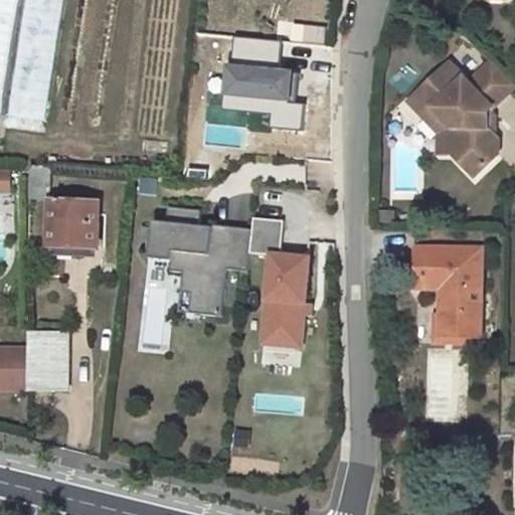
[(6,113),(47,118),(62,0),(0,0),(0,112),(6,113)]
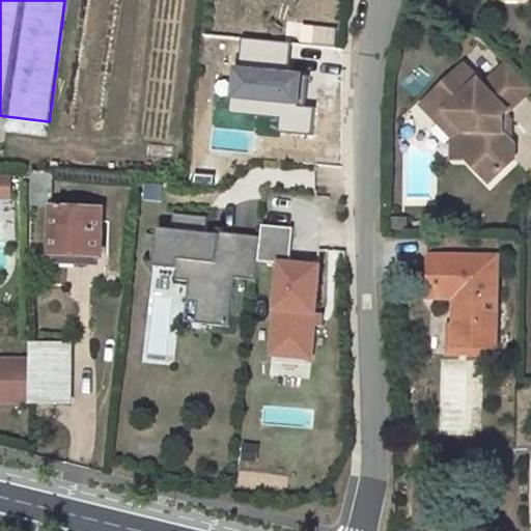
[(530,0),(504,0),(505,0),(521,0),(521,11),(530,11),(530,0)]
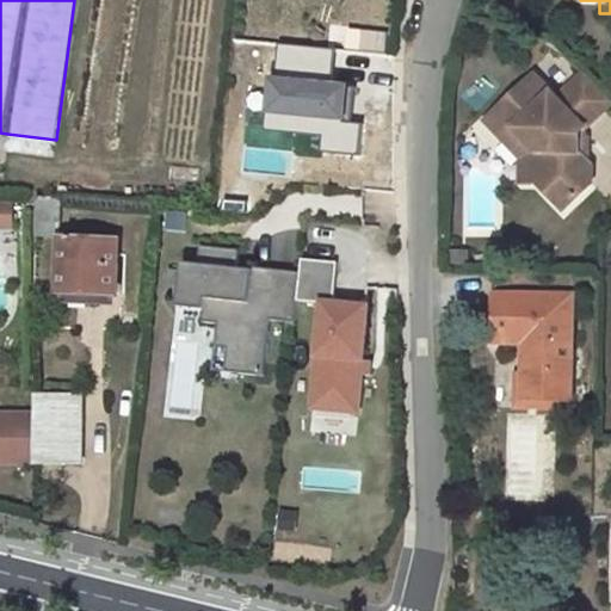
[(581,0),(581,18),(599,18),(599,13),(599,0),(581,0)]
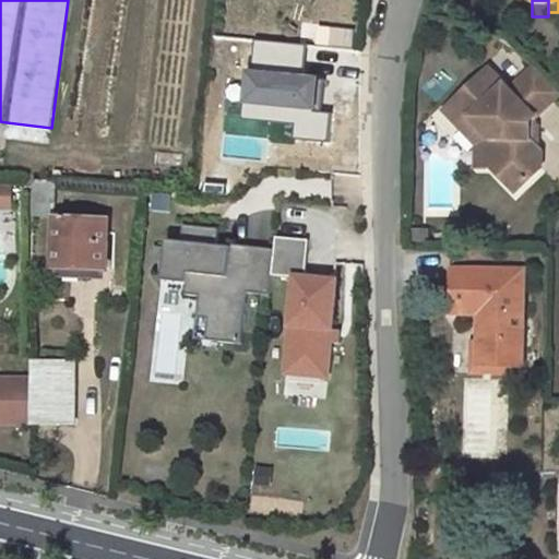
[(302,48),(254,43),(251,68),(242,67),(237,116),(293,122),(290,142),(334,146),(337,111),(322,110),(325,79),(299,75),(302,48)]
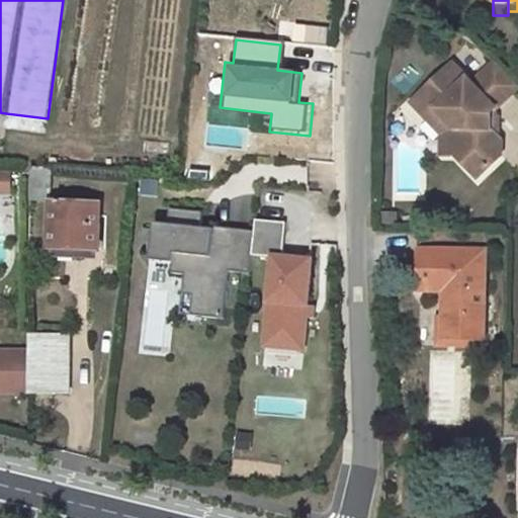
[(421,91),(457,128),(450,154),(451,154),(472,177),(494,155),(497,140),(489,130),(491,112),(517,84),(517,83),(494,60),(471,82),(451,63),(421,91)]
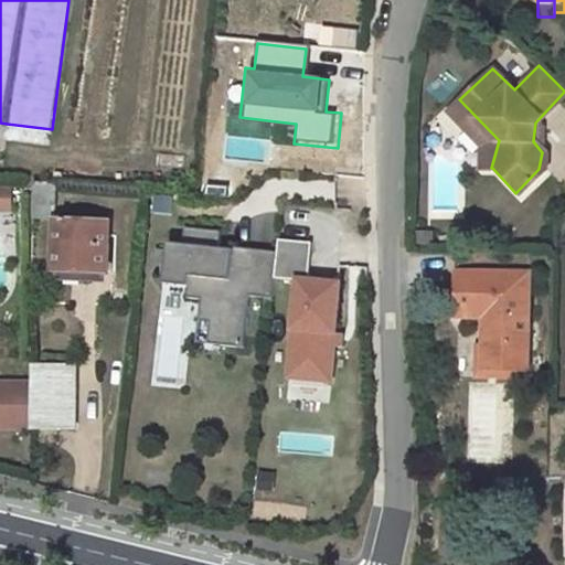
[(499,140),(459,99),(446,113),(477,148),(472,163),(491,168),(499,140)]
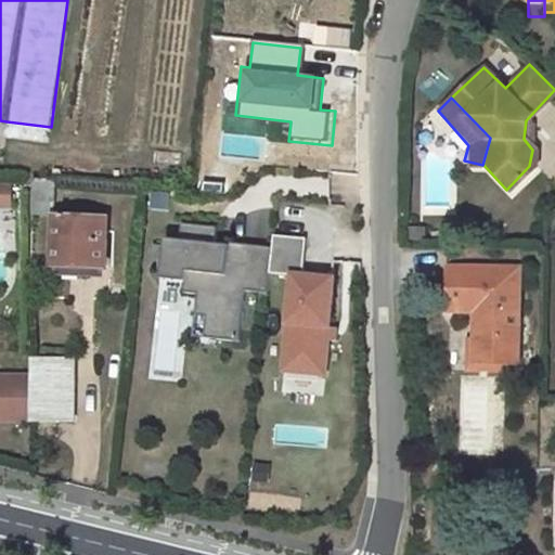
[(29,183),(29,211),(50,213),(51,179),(29,177),(29,183)]
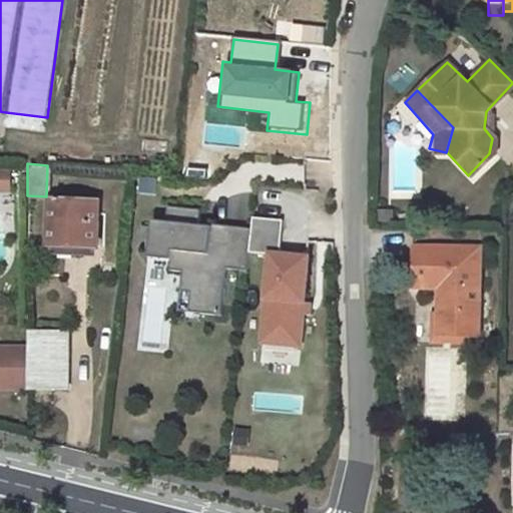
[(97,246),(99,203),(52,201),(50,244),(97,246)]
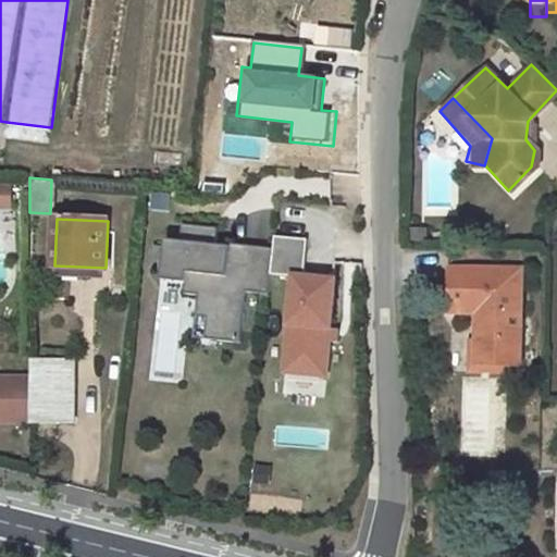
[(267,294),(269,273),(272,248),(225,243),(224,259),(210,258),(213,227),(177,224),(176,239),(161,238),(158,274),(182,277),(181,293),(195,295),(209,296),(207,316),(205,338),(237,342),(242,291),(267,294)]
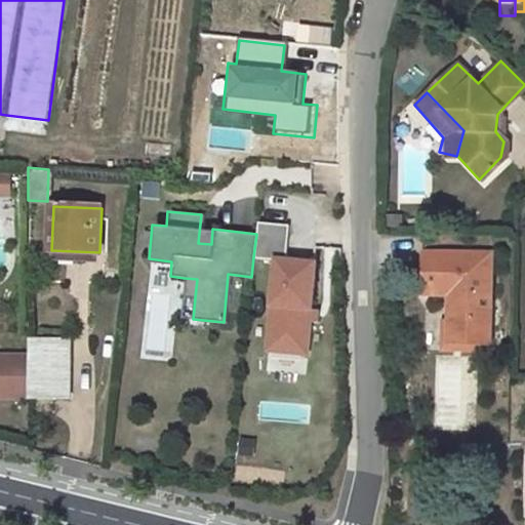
[(404,214),(379,215),(379,230),(404,231),(404,214)]
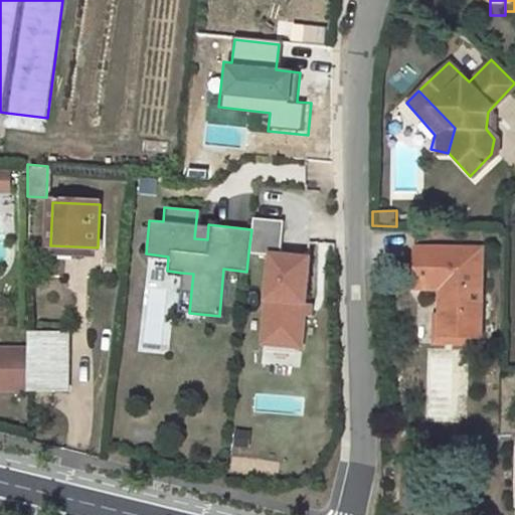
[(251,229),(248,252),(270,254),(263,343),(302,346),(310,254),(280,251),(283,218),(252,215),(251,229)]
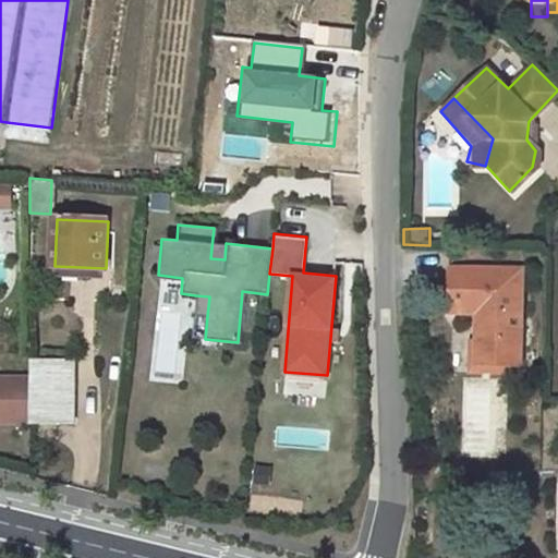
[(106,268),(55,266),(55,277),(105,279),(106,268)]
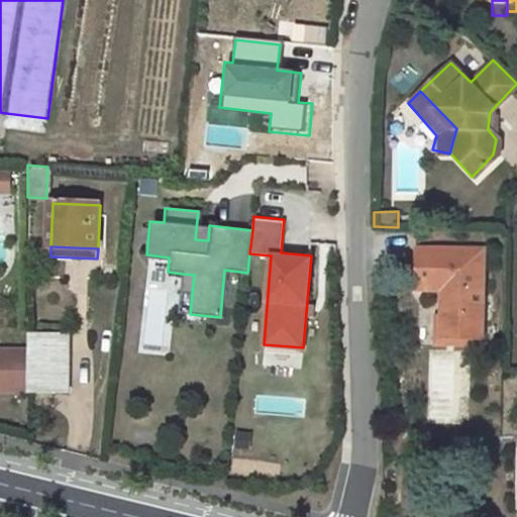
[(479,336),(481,249),(417,248),(416,288),(445,289),(445,297),(442,297),(442,314),(443,336),(479,336)]
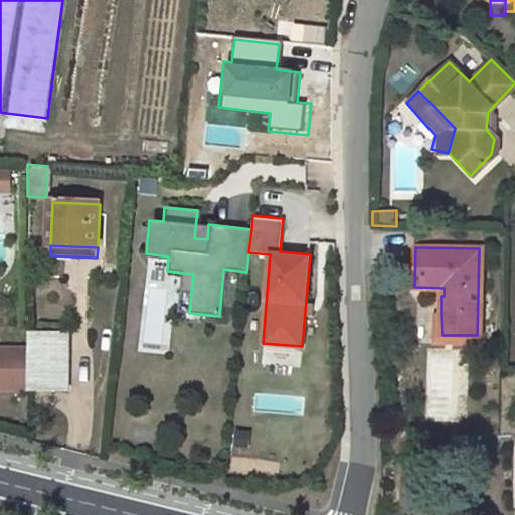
[(193,274),(180,273),(178,291),(191,292),(193,274)]
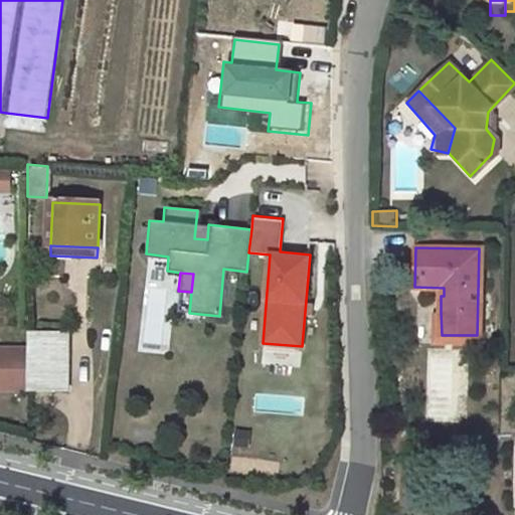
[(431,313),(431,346),(476,346),(477,335),(442,335),(441,313),(431,313)]
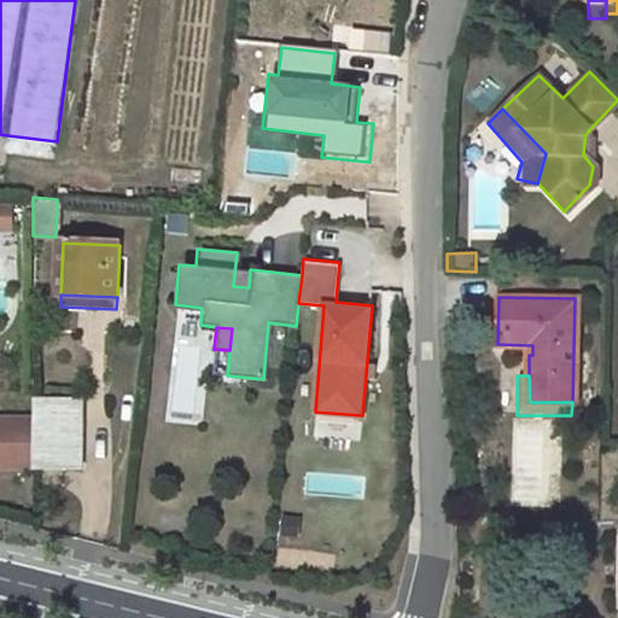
[(34,467),(82,468),(83,404),(34,403),(34,417),(34,467)]
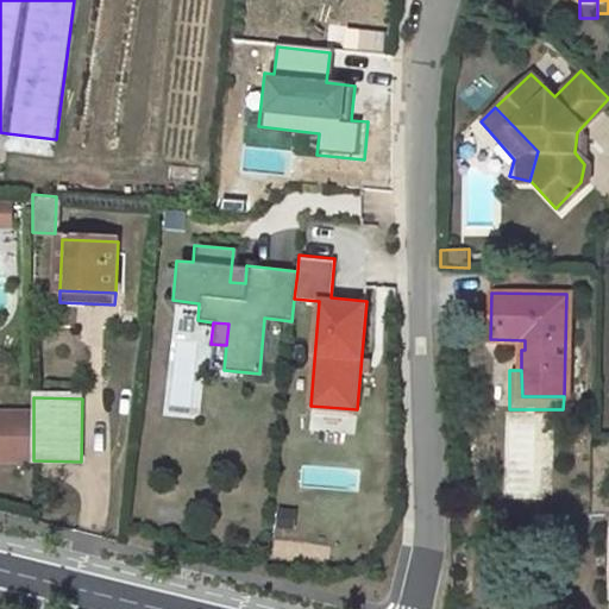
[(0,458),(33,460),(33,410),(0,410),(0,458)]
